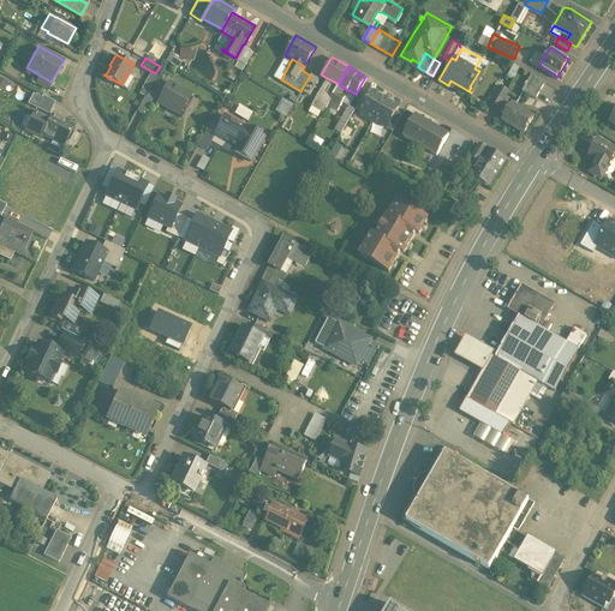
[(310,75),(302,89),(309,94),(318,76),(311,72),(310,75)]
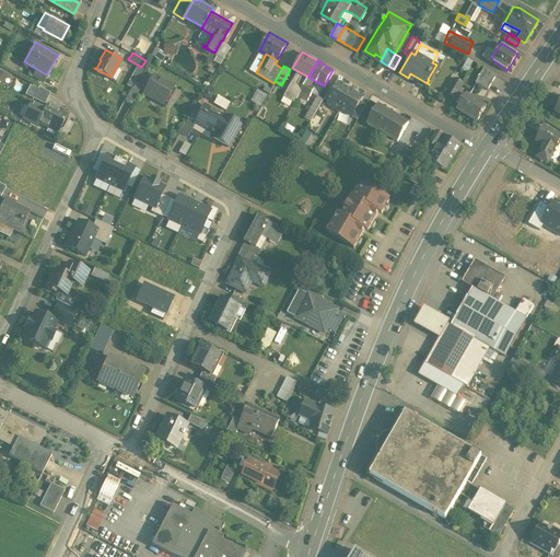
[(496,73),(483,66),(475,81),(487,89),(496,73)]
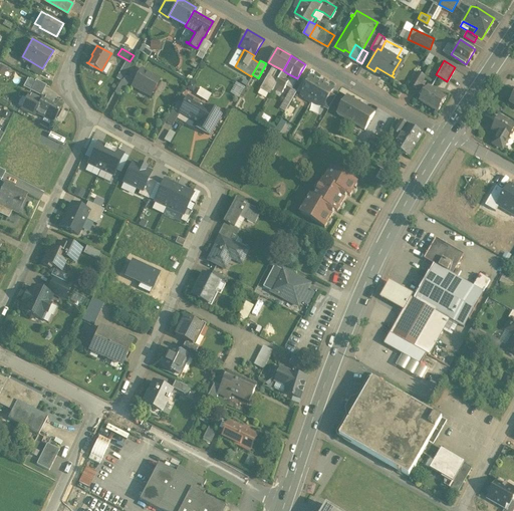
[(42,68),(32,62),(29,67),(39,73),(42,68)]
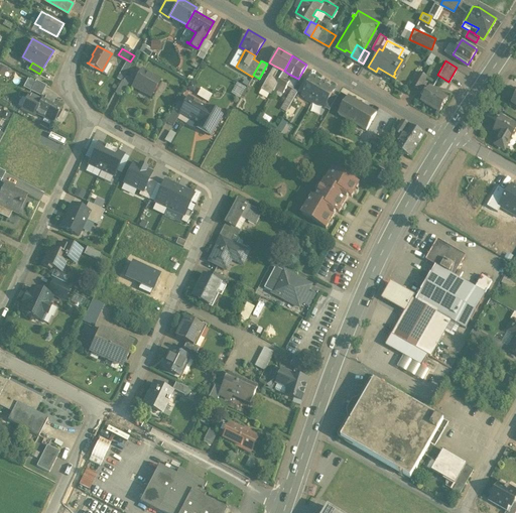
[(274,66),(263,85),(272,91),(274,88),(275,86),(284,71),(274,66)]
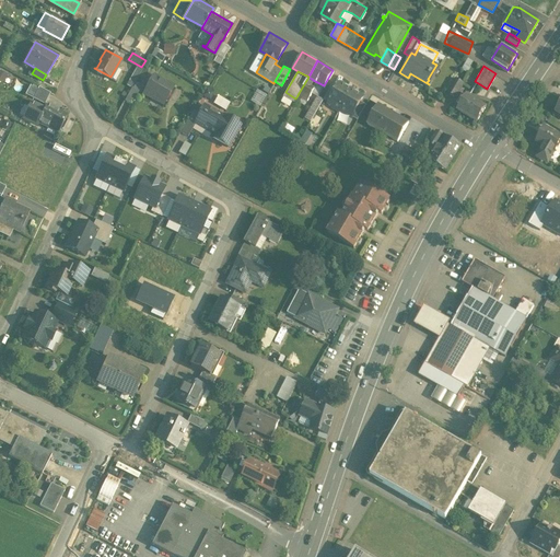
[(174,84),(153,73),(143,92),(163,103),(174,84)]
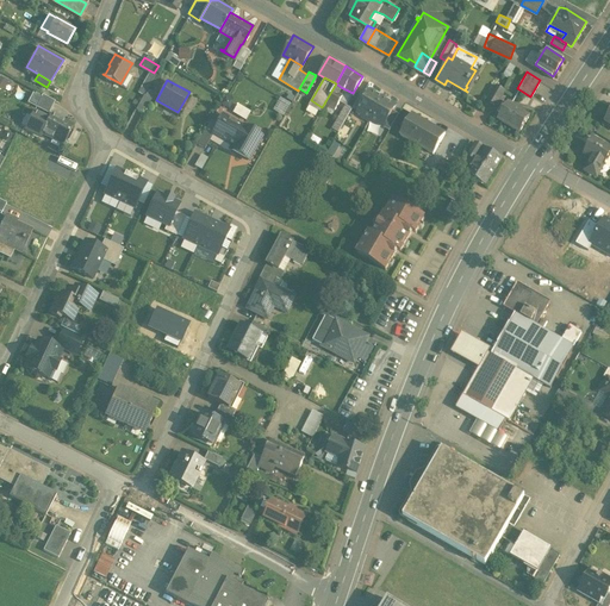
[(336,83),(325,101),(329,104),(335,107),(342,94),(338,92),(341,87),(336,83)]
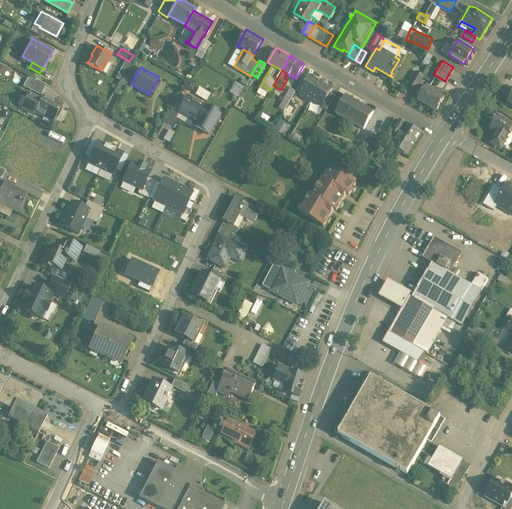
[(417,88),(424,75),(416,70),(408,83),(417,88)]
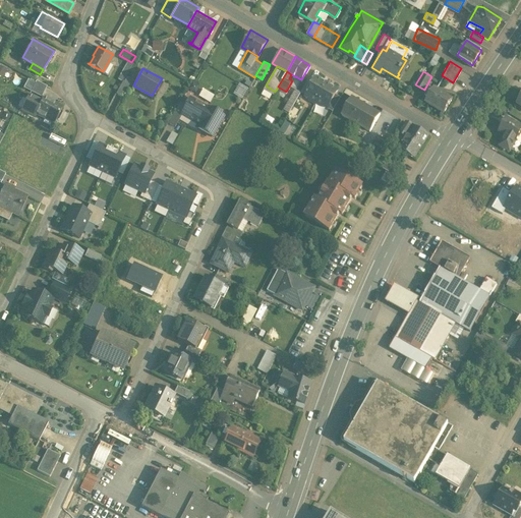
[(315,102),(327,81),(316,75),(314,79),(309,89),(305,94),(309,96),(310,98),(315,102)]
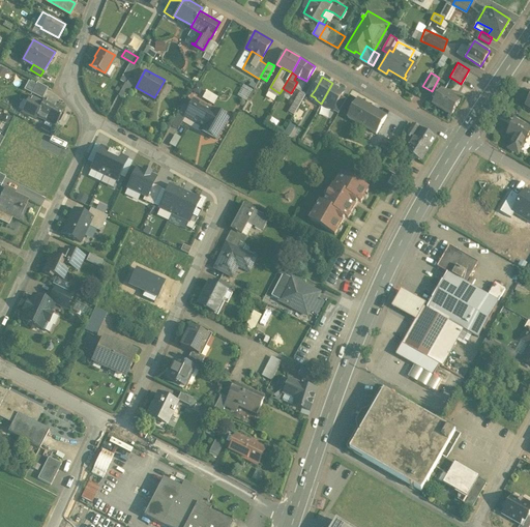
[(314,78),(308,87),(315,90),(320,81),(314,78)]
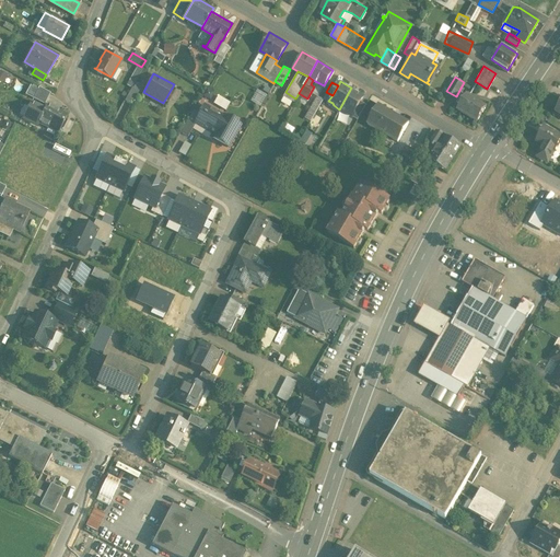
[(50,91),(38,84),(33,96),(44,102),(50,91)]
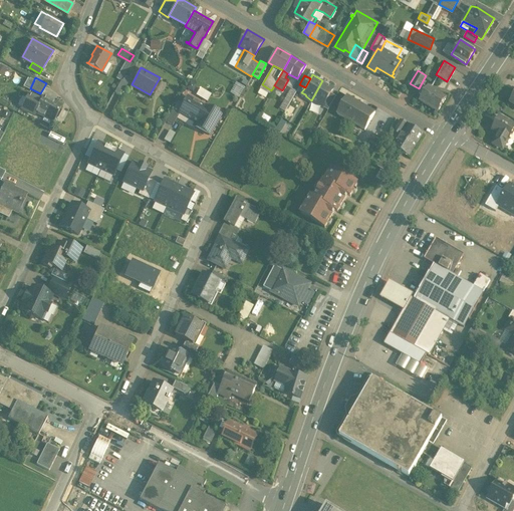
[(121,78),(114,90),(120,94),(127,81),(121,78)]
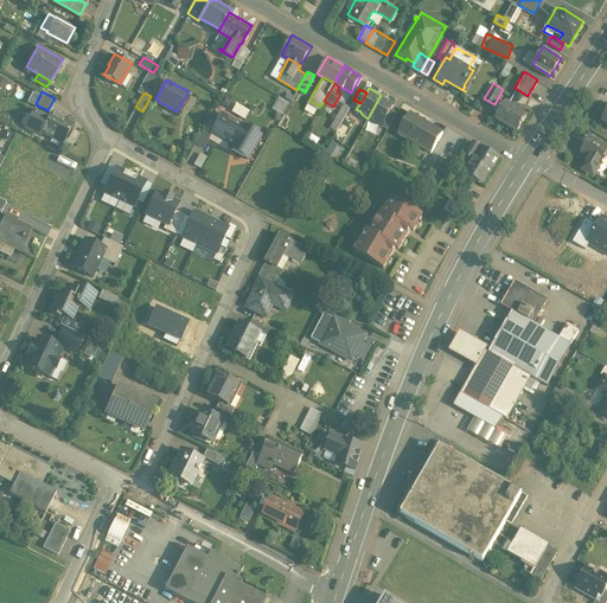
[(282,111),(289,100),(279,94),(272,106),(282,111)]
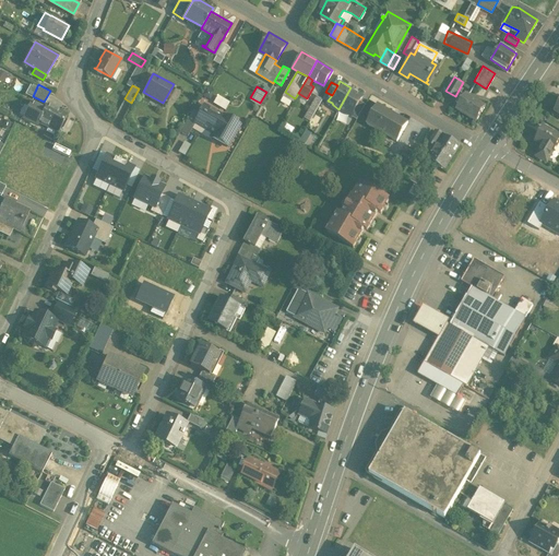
[(351,87),(339,109),(345,113),(347,111),(351,114),(354,108),(359,99),(363,95),(351,87)]
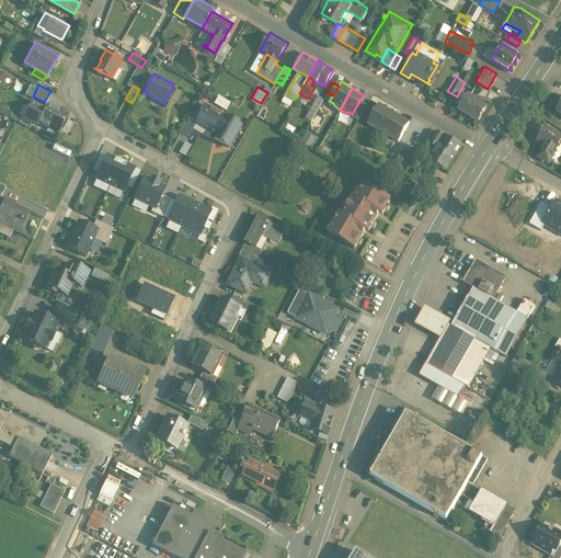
[(323,98),(329,101),(333,95),(327,92),(323,98)]
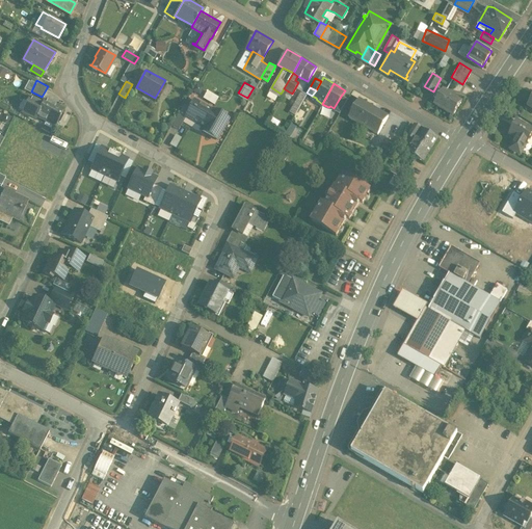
[(461,99),(443,87),(441,91),(437,90),(434,97),(436,98),(433,102),(452,114),(461,99)]
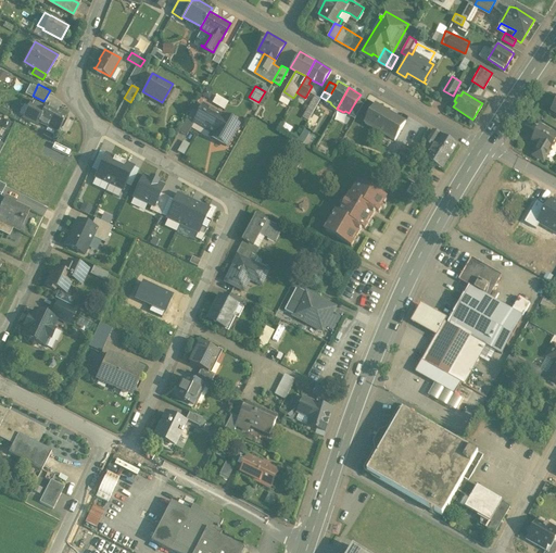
[(224,107),(228,99),(216,92),(212,100),(224,107)]
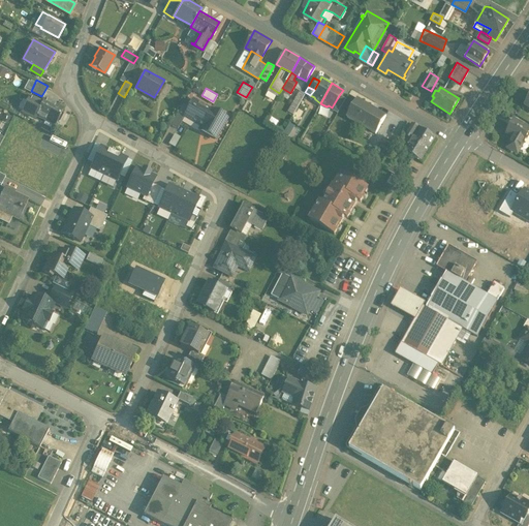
[(340,94),(335,102),(341,105),(346,97),(340,94)]
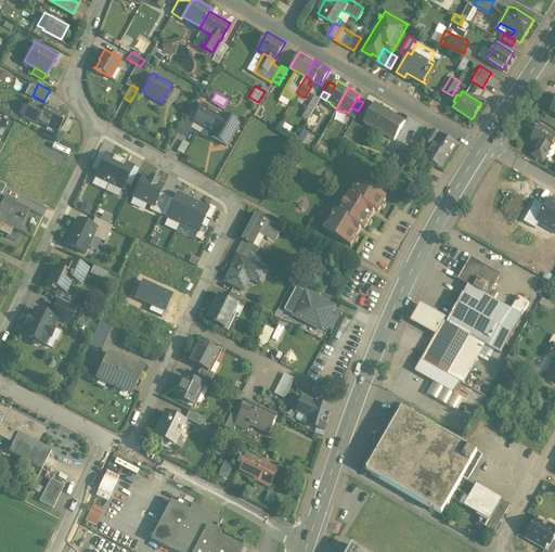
[(66,112),(47,102),(44,106),(30,100),(23,114),(37,122),(38,119),(56,129),(57,129),(66,112)]
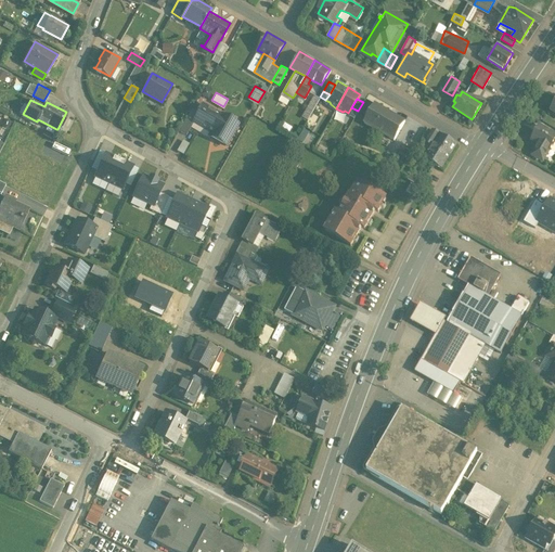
[(404,119),(375,102),(364,120),(394,138),(404,119)]
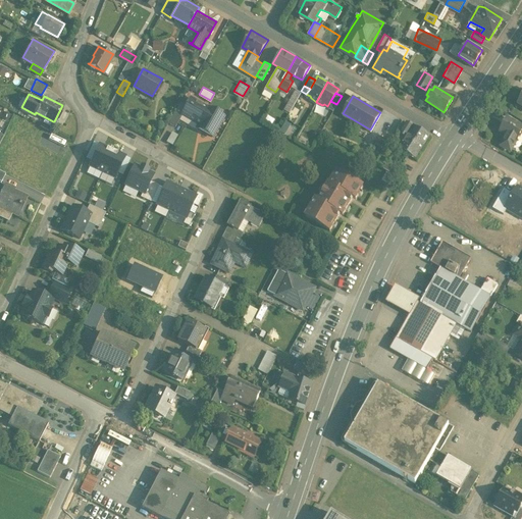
[(208,107),(191,97),(181,112),(181,113),(183,112),(189,116),(199,122),(197,126),(212,135),(223,115),(209,106),(208,107)]
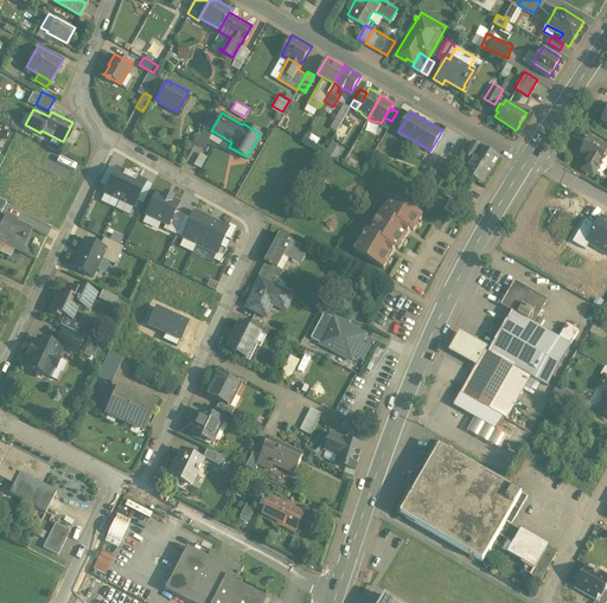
[(384,117),(381,123),(388,127),(391,121),(384,117)]
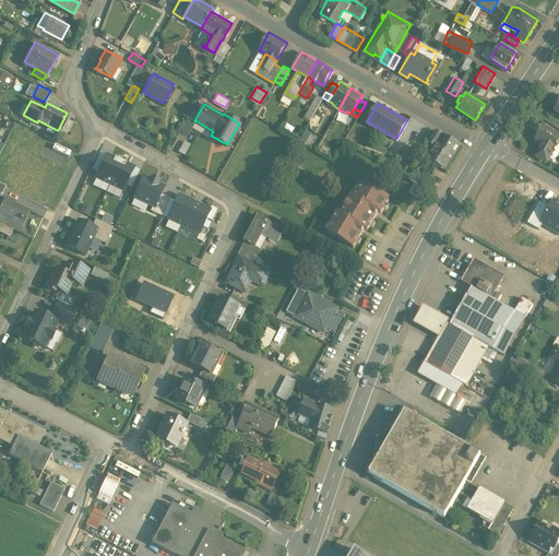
[(188,116),(180,130),(187,134),(194,121),(194,120),(188,116)]
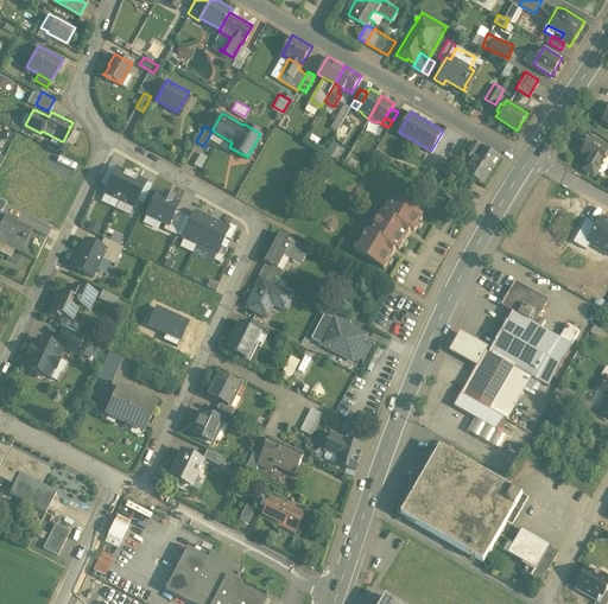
[(607,150),(607,145),(591,135),(582,151),(583,151),(582,152),(590,157),(590,156),(601,161),(602,161),(607,150)]
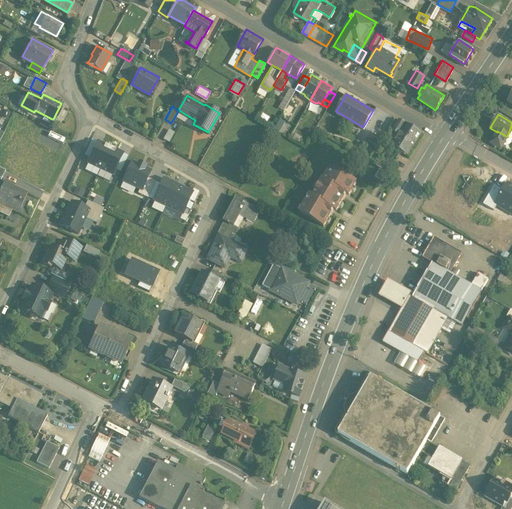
[(399,118),(391,129),(392,129),(385,140),(392,144),(406,122),(399,118)]
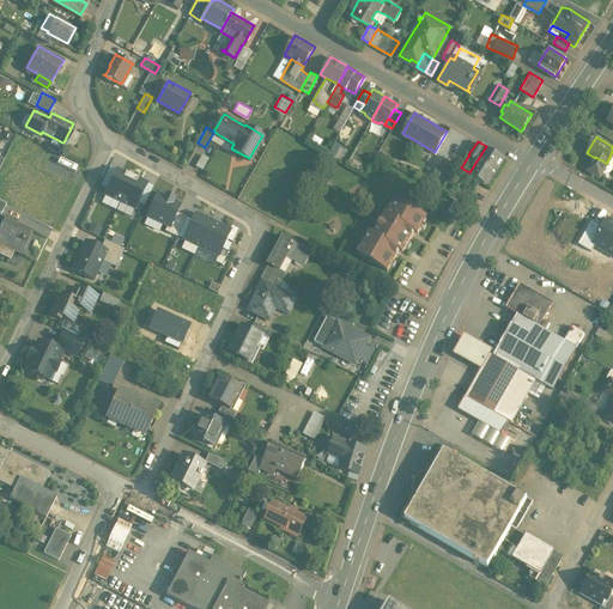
[(469,172),(487,184),(505,158),(486,146),(469,172)]
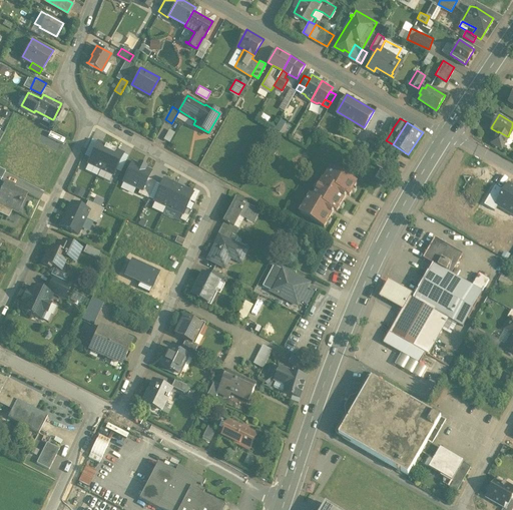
[(174,131),(168,128),(163,137),(169,140),(174,131)]
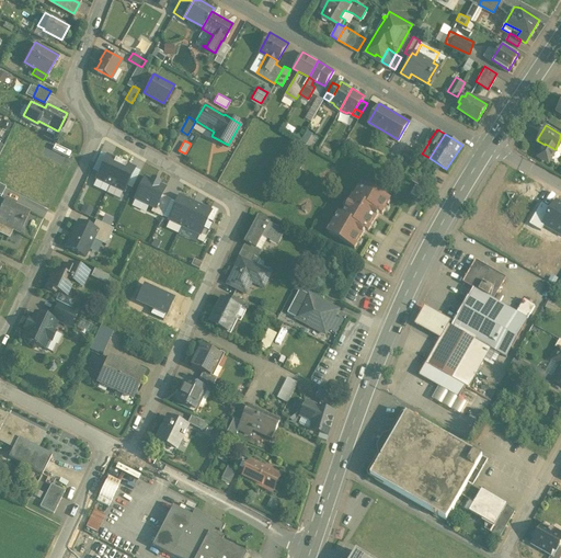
[(554,149),(545,144),(545,145),(539,155),(548,160),(554,149)]
